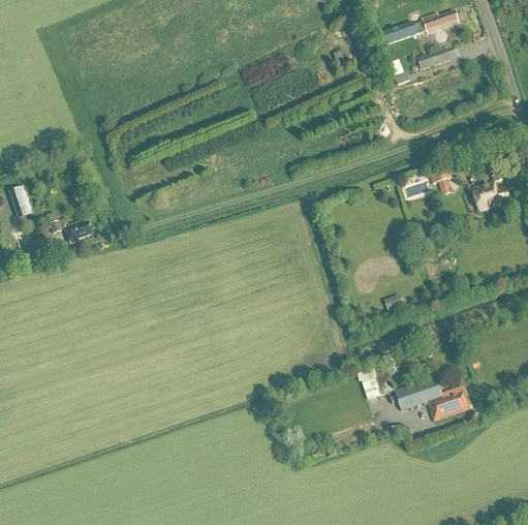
[(460,22),(456,9),(438,14),(437,11),(423,17),(425,21),(413,24),(412,21),(383,30),(387,42),(417,33),(417,32),(428,29),(428,32),(460,22)]
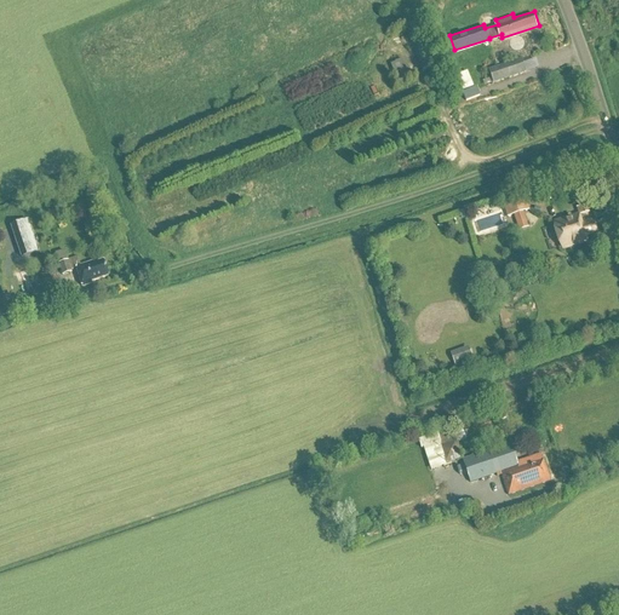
[(494,80),(527,69),(522,56),(491,67),(494,80)]
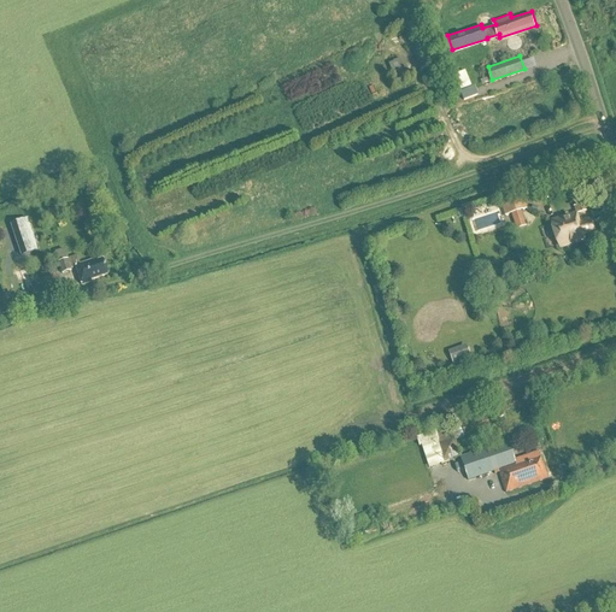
[(398,77),(409,74),(405,65),(394,70),(398,77)]
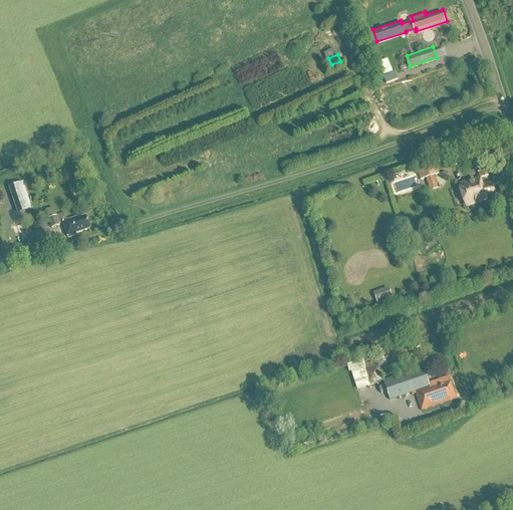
[(400,77),(397,70),(385,75),(387,82),(400,77)]
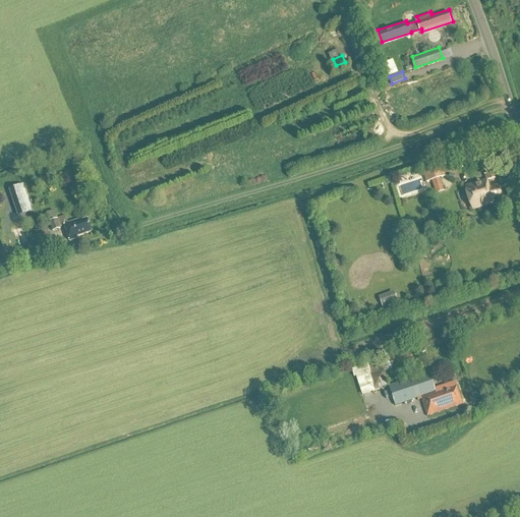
[(422,165),(427,181),(432,179),(437,192),(445,189),(441,176),(446,175),(443,165),(454,161),(452,155),(422,165)]
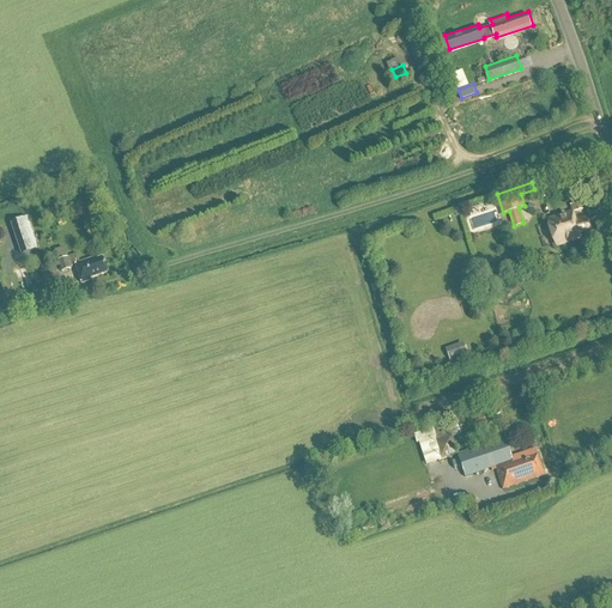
[(573,211),(583,207),(581,199),(570,202),(573,208),(573,211)]
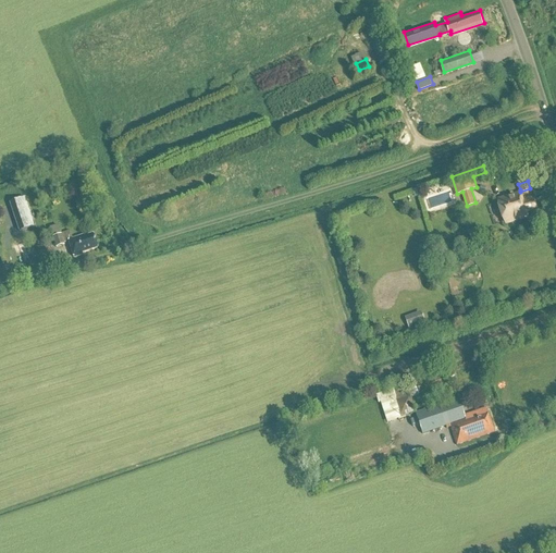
[(538,206),(535,197),(532,198),(532,196),(523,198),(520,192),(520,189),(498,196),(507,221),(529,214),(528,209),(538,206)]
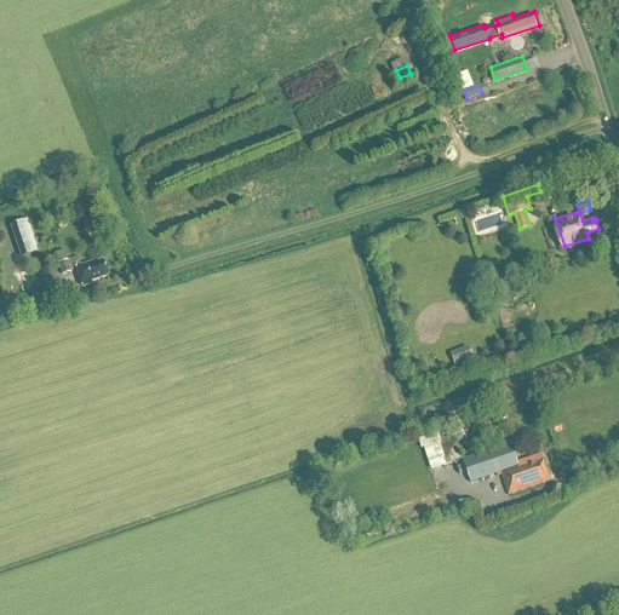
[(30,217),(12,223),(23,254),(40,248),(30,217)]
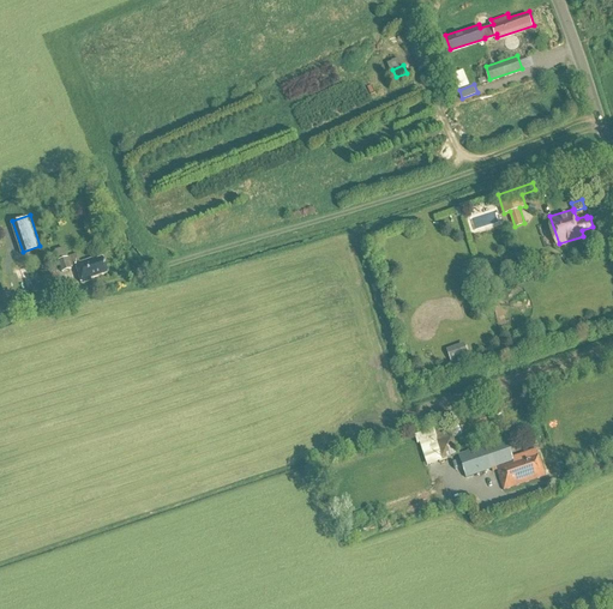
[(68,254),(68,255),(67,255),(65,246),(55,248),(62,270),(72,267),(71,264),(76,261),(82,281),(92,277),(92,276),(108,270),(103,254),(96,257),(95,255),(80,260),(78,252),(68,254)]
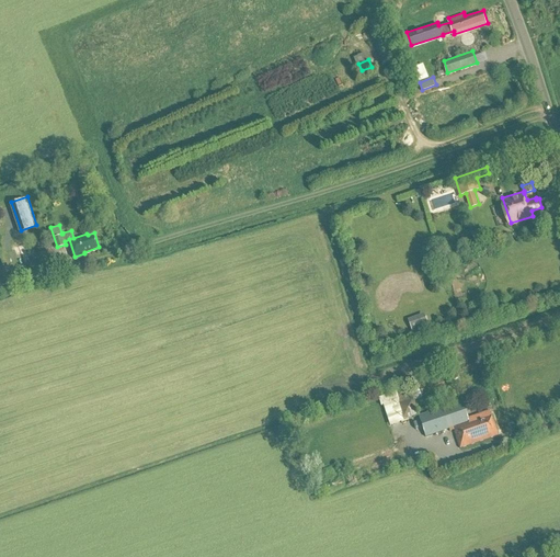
[(35,247),(45,243),(42,232),(32,237),(35,247)]
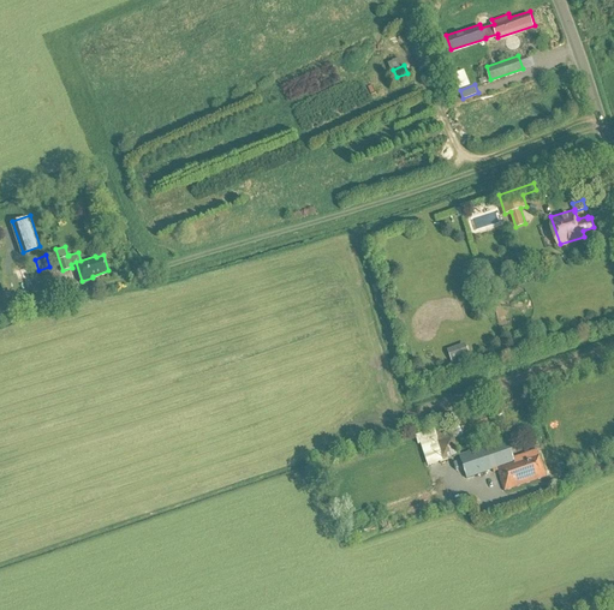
[(28,264),(21,265),(28,286),(34,283),(28,264)]
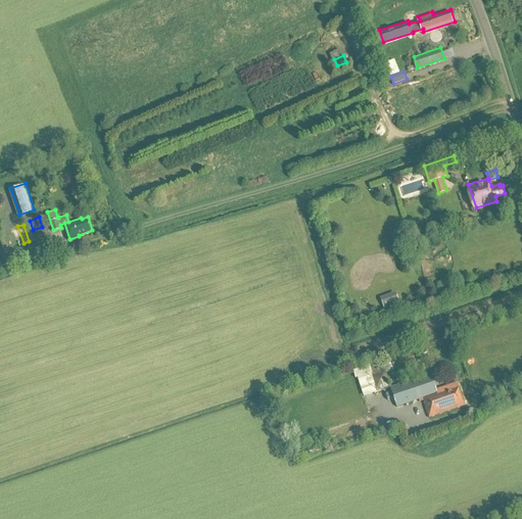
[(50,244),(56,242),(51,228),(43,230),(44,236),(47,235),(50,244)]
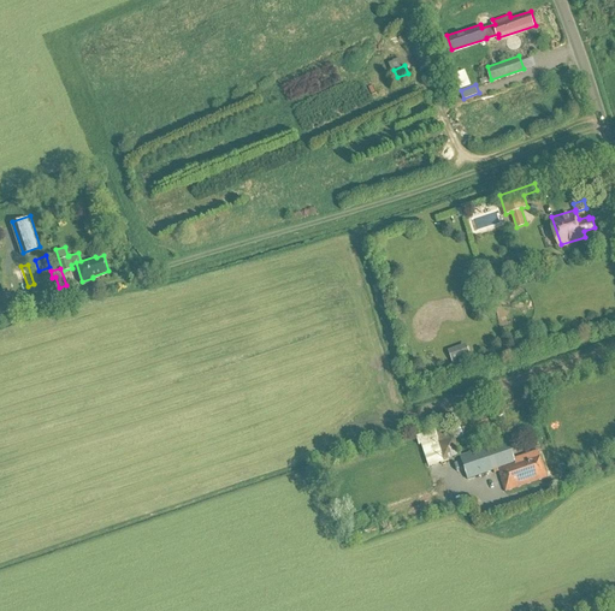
[(455,438),(498,422),(495,409),(460,421),(460,419),(448,423),(449,425),(436,429),(436,428),(415,435),(419,444),(420,443),(429,466),(444,461),(443,456),(460,451),(455,438)]
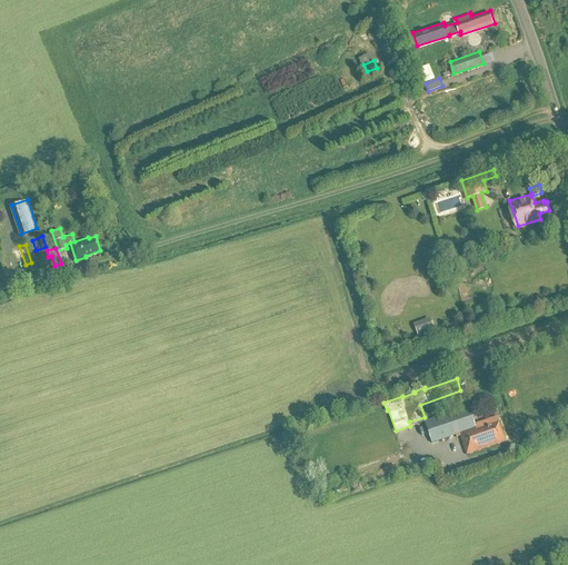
[(434,440),(460,430),(468,452),(506,439),(497,415),(475,422),(469,405),(426,419),(434,440)]
